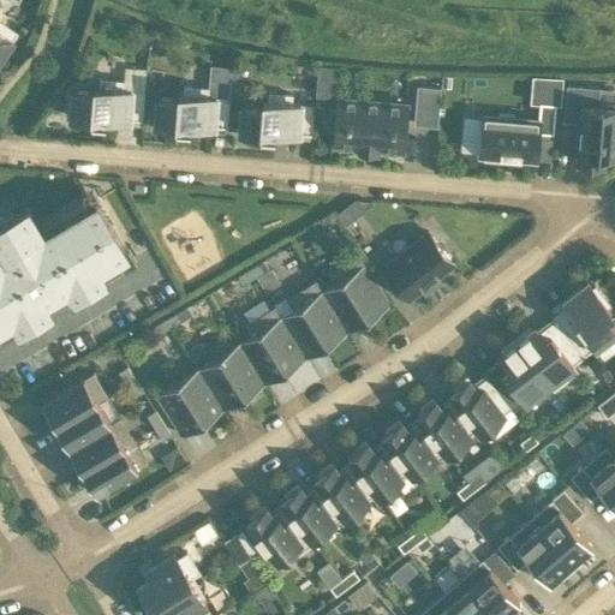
[(0,61),(1,60),(0,59),(0,55),(17,30),(0,18),(0,61)]
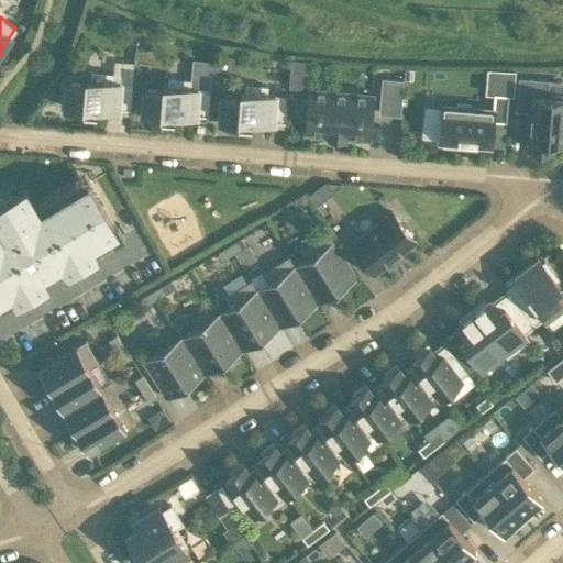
[(96,107),(130,109),(132,81),(112,80),(112,73),(90,70),(90,78),(86,78),(85,84),(67,83),(65,107),(96,109),(96,107)]
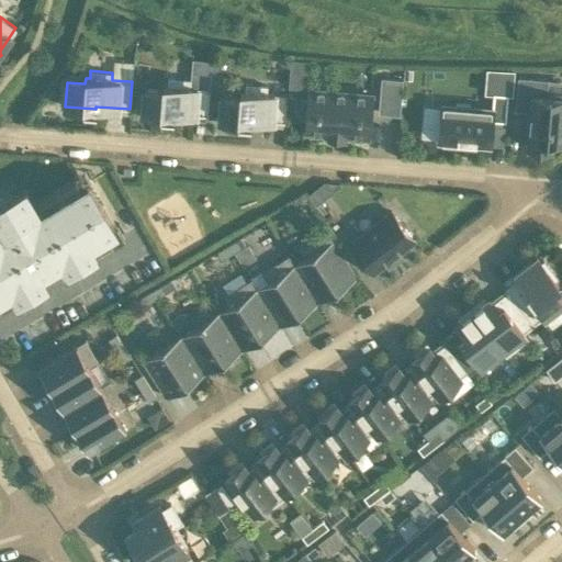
[(513,94),(515,72),(504,71),(503,93),(507,93),(513,94)]
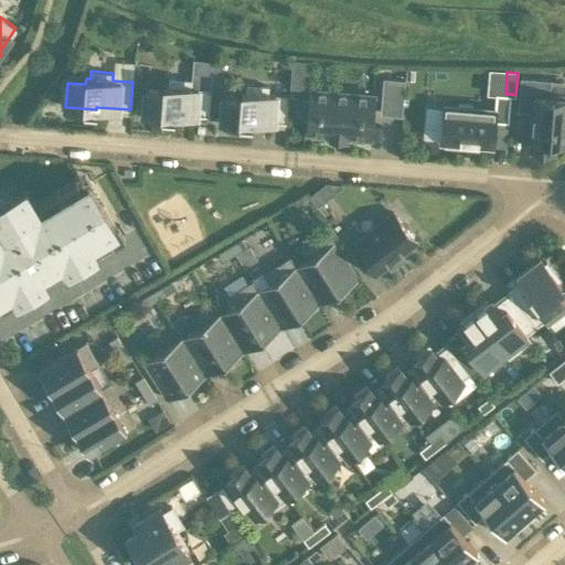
[(145,89),(142,114),(173,116),(173,114),(208,116),(210,88),(190,86),(191,80),(169,77),(168,85),(163,84),(162,91),(145,89)]
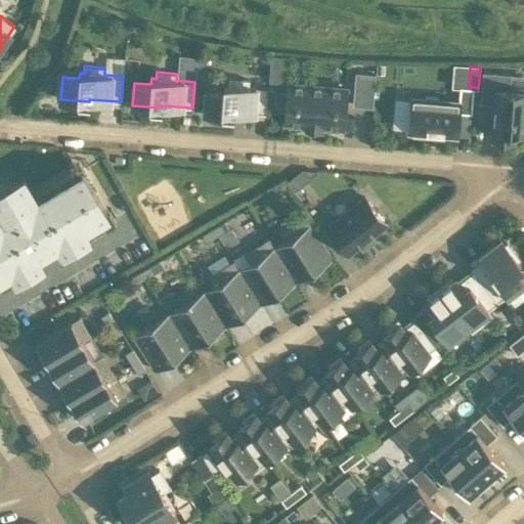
[(354,103),(373,104),(376,73),(356,72),(354,103)]
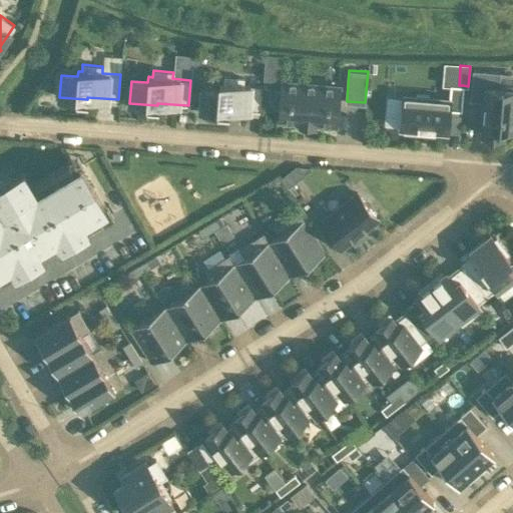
[(512,87),(498,87),(499,73),(474,71),(471,99),(485,100),(482,133),(502,135),(503,126),(512,127),(512,126),(512,87)]
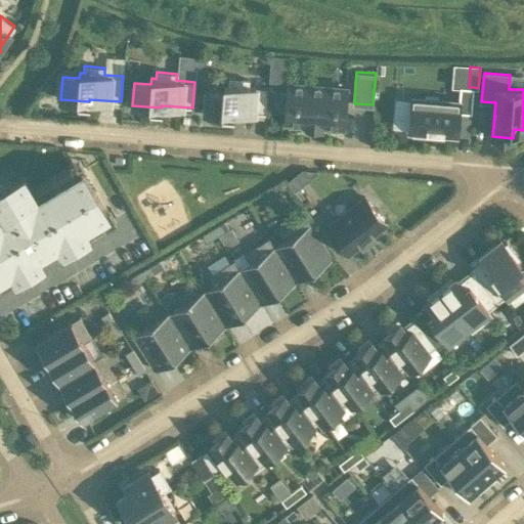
[(207,88),(205,112),(233,114),(233,111),(265,114),(267,88),(249,86),(249,80),(228,78),(227,85),(223,84),(223,90),(207,88)]
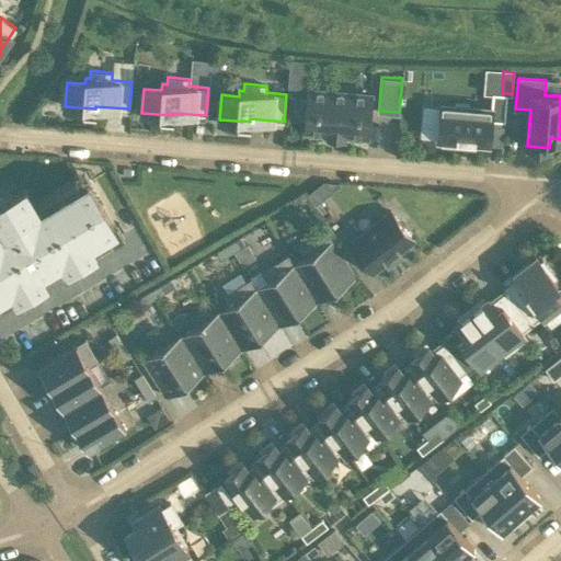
[(343,133),(367,135),(371,94),(307,89),(307,99),(300,99),(299,118),(305,119),(304,129),(328,132),(328,138),(343,139),(343,133)]
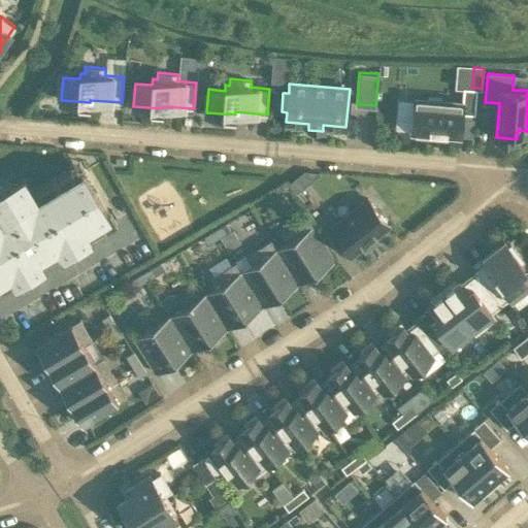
[(428,99),(415,98),(411,132),(416,133),(416,136),(428,137),(428,134),(460,136),(462,112),(474,113),(476,88),(472,88),(463,87),(462,102),(440,100),(440,97),(428,96),(428,99)]
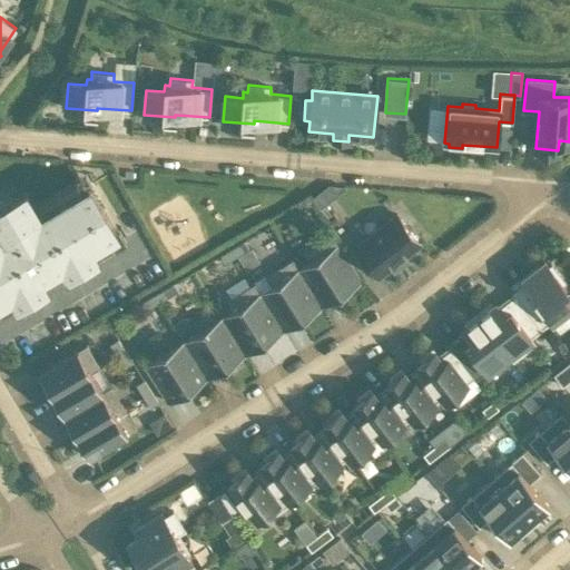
[(26,189),(0,204),(0,308),(45,283),(43,279),(66,265),(68,268),(114,242),(109,233),(115,229),(89,185),(82,188),(77,179),(35,205),(26,189)]
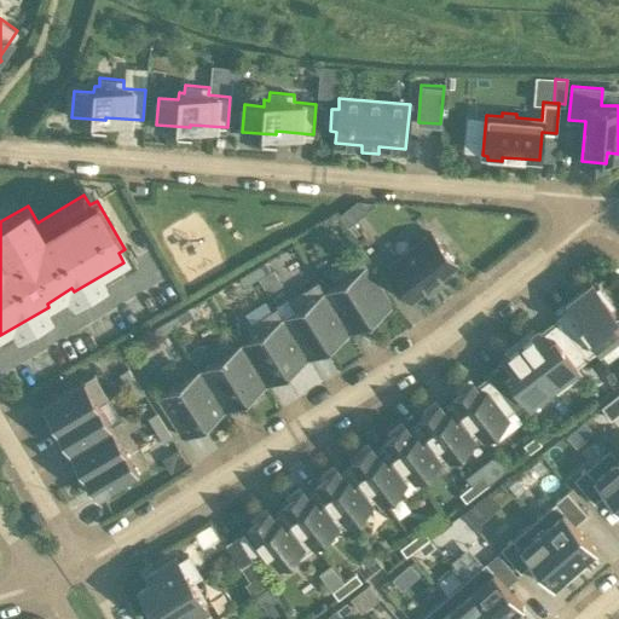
[(374,202),(372,201),(357,200),(340,213),(348,224),(374,202)]
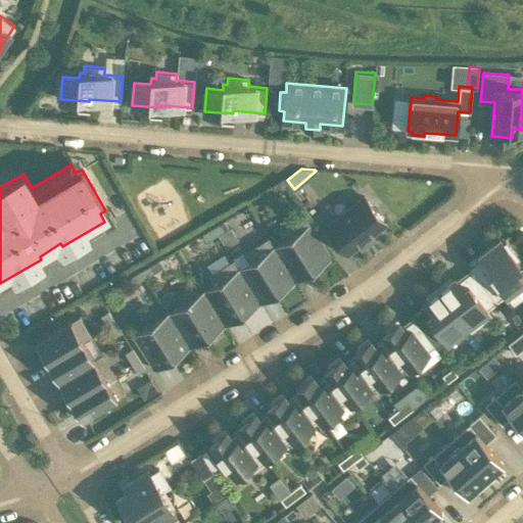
[(284,178),(273,184),(277,191),(288,185),(284,178)]
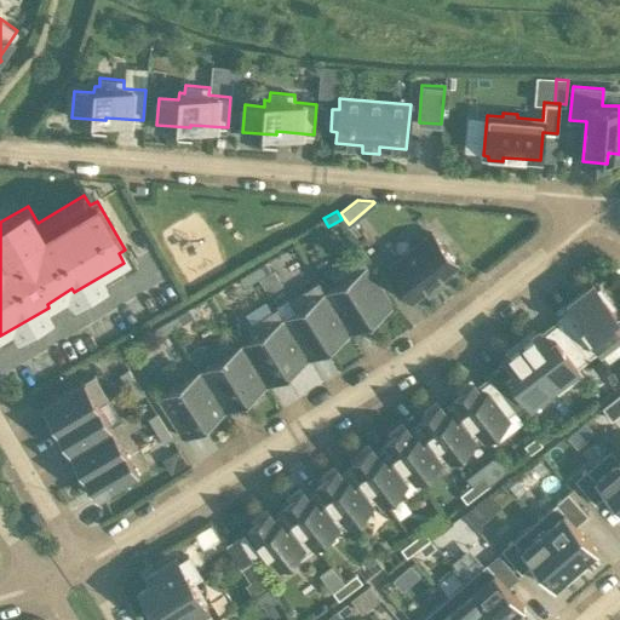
[(431,233),(386,269),(411,300),(426,288),(429,291),(443,279),(441,276),(457,264),(431,233)]
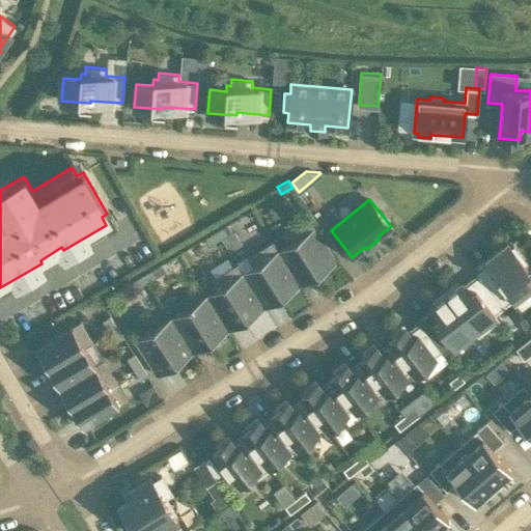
[(287,243),(278,248),(277,249),(300,284),(336,261),(308,218),(282,233),(287,243)]
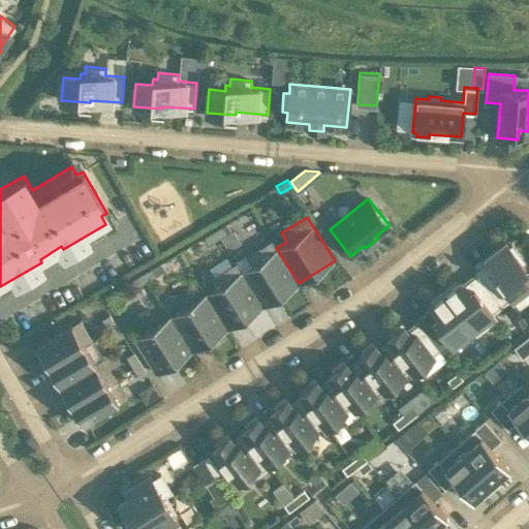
[(230,230),(226,223),(215,229),(219,237),(222,242),(235,235),(231,229),(230,230)]
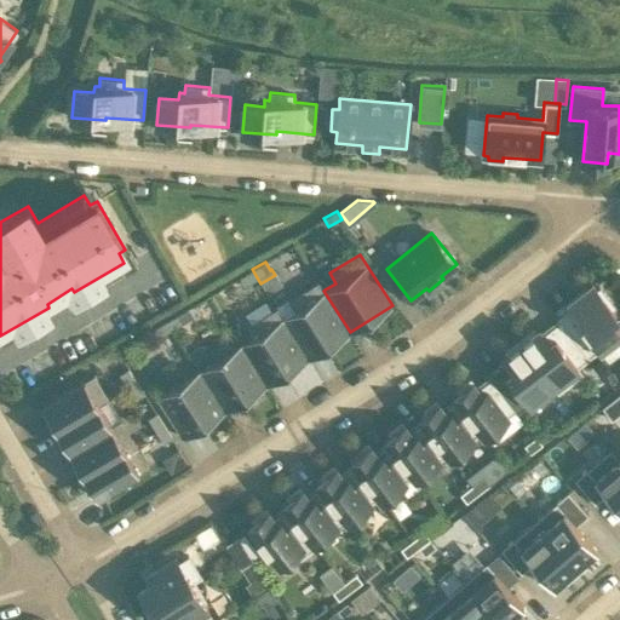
[(245,286),(257,277),(252,269),(239,277),(245,286)]
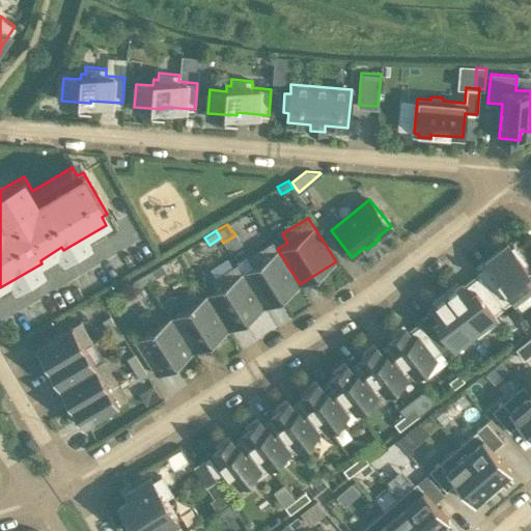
[(252,264),(243,271),(242,271),(263,306),(300,284),(277,249),(278,248),(273,240),(247,256),(252,264)]
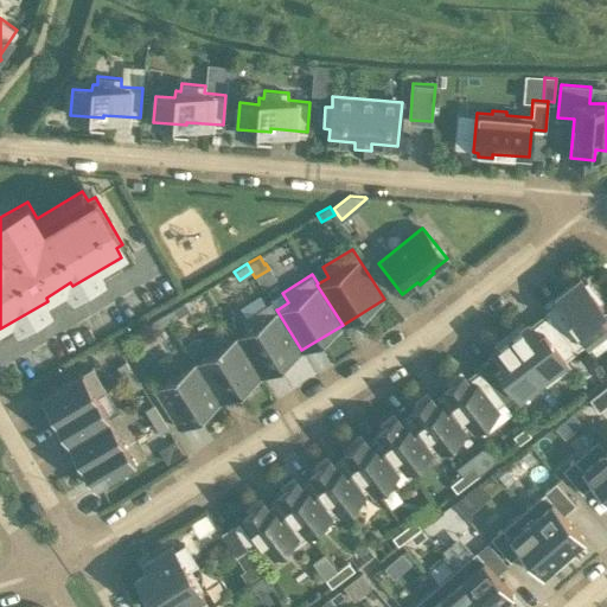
[(545,310),(548,313),(549,313),(577,349),(606,325),(606,321),(596,310),(602,305),(599,301),(601,299),(587,280),(585,282),(580,276),(564,288),(568,293),(545,310)]
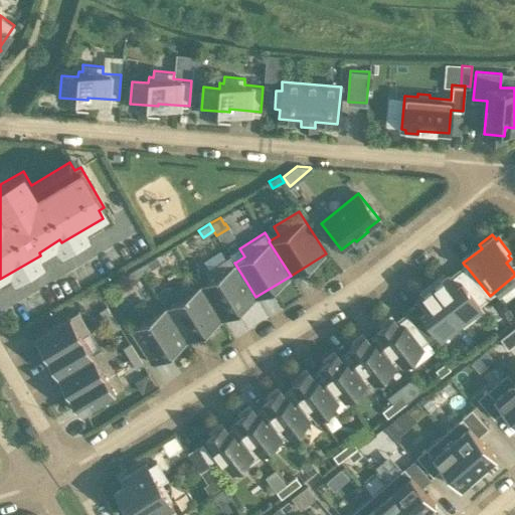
[(210,279),(200,285),(221,319),(255,297),(234,263),(235,263),(230,254),(204,271),(210,279)]
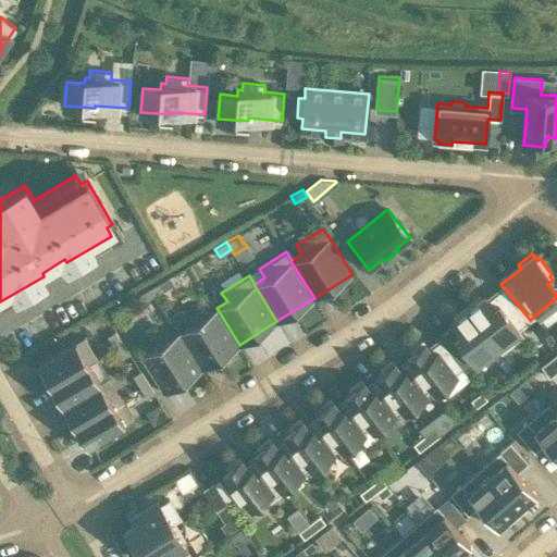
[(162,280),(150,287),(156,295),(166,287),(173,284),(169,276),(162,280)]
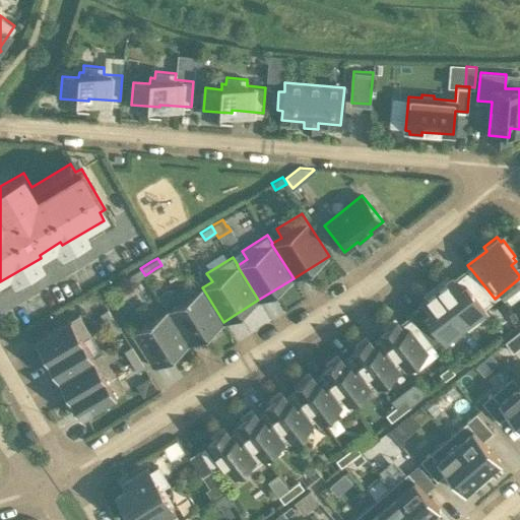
[(134,281),(145,275),(140,268),(130,274),(134,281)]
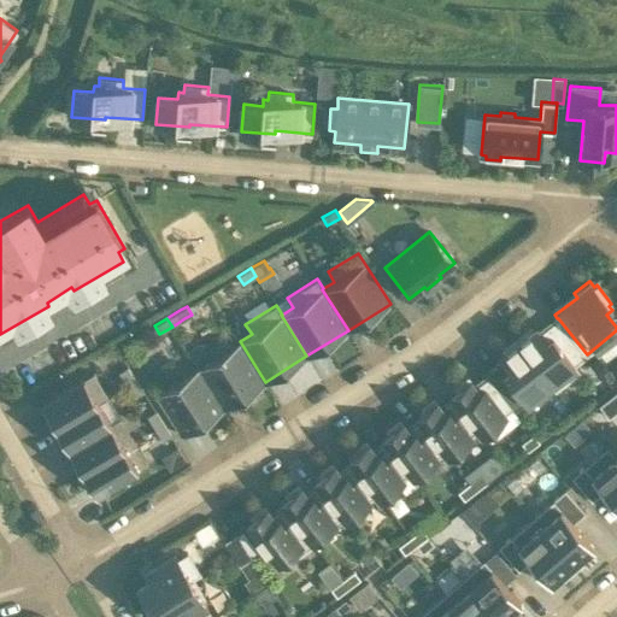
[(575,364),(587,354),(558,318),(557,318),(540,331),(536,327),(533,329),(532,327),(516,338),(551,382),(550,383),(556,389),(580,370),(575,364)]
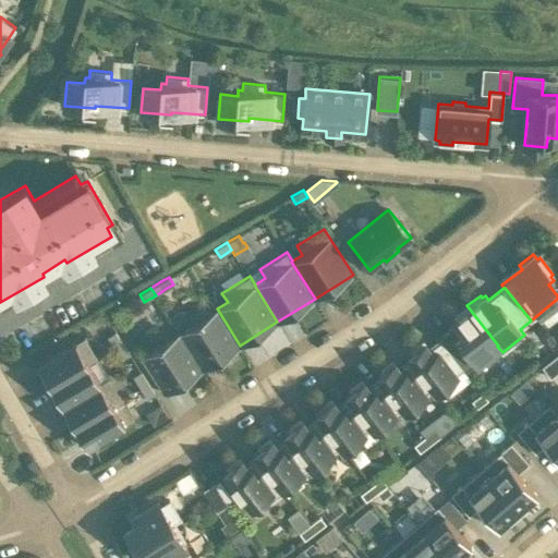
[(439,338),(441,340),(463,368),(465,371),(497,347),(498,346),(466,305),(453,316),(456,318),(452,320),(456,325),(439,338)]
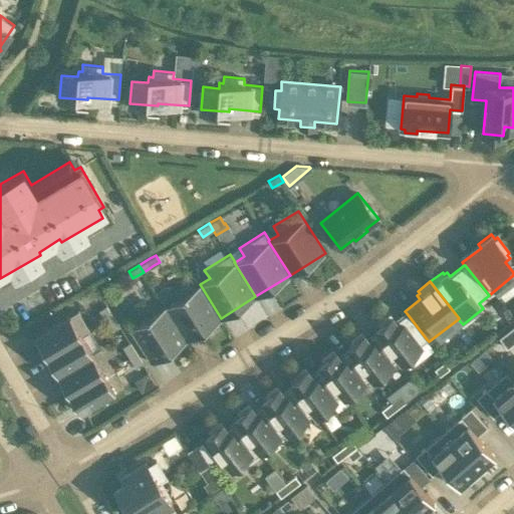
[(200,284),(165,305),(187,340),(221,318),(200,284)]
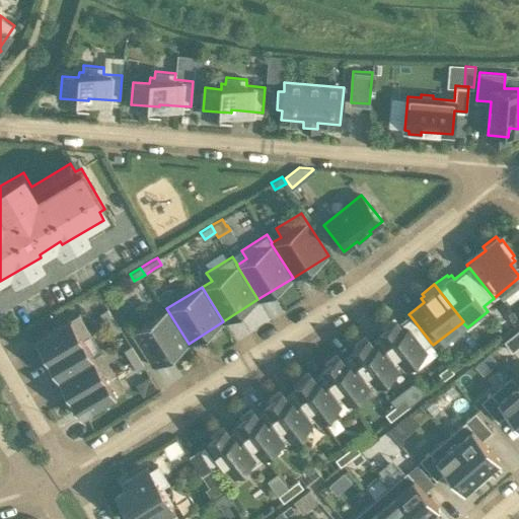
[(99,312),(106,323),(114,318),(106,308),(99,312)]
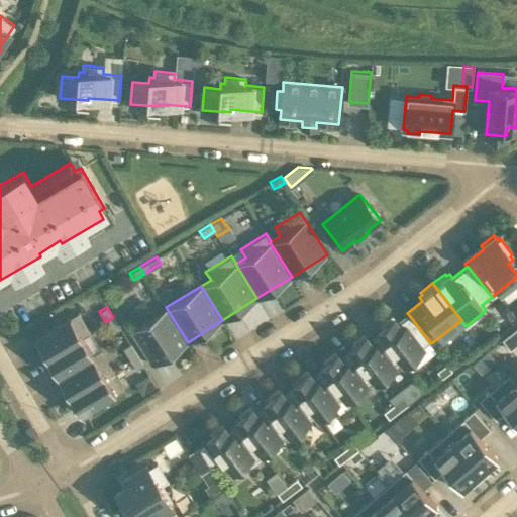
[(152,365),(188,342),(166,307),(130,329),(152,365)]
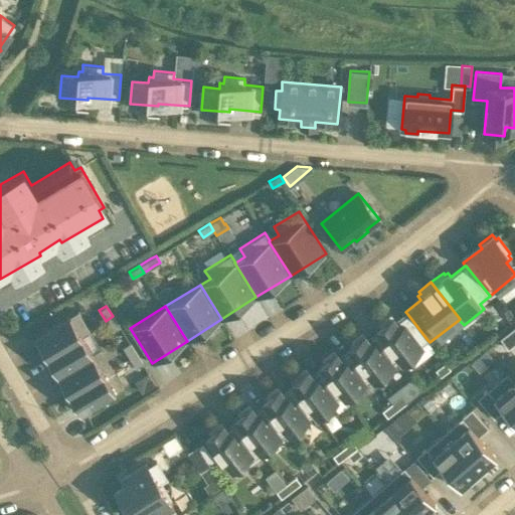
[(35,336),(46,355),(90,330),(78,311),(35,336)]
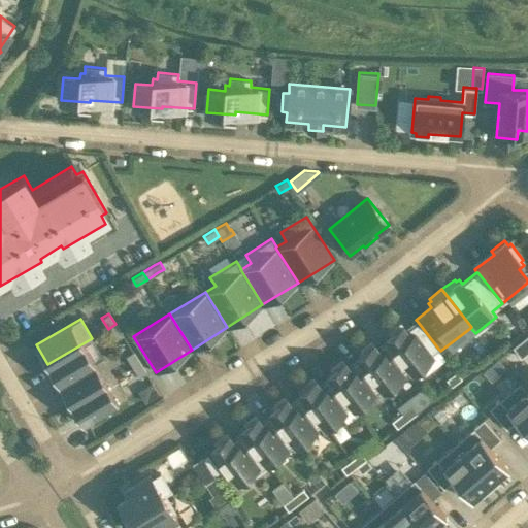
[(411,369),(438,349),(418,322),(406,330),(400,322),(389,331),(391,333),(386,337),(389,340),(409,367),(411,369)]
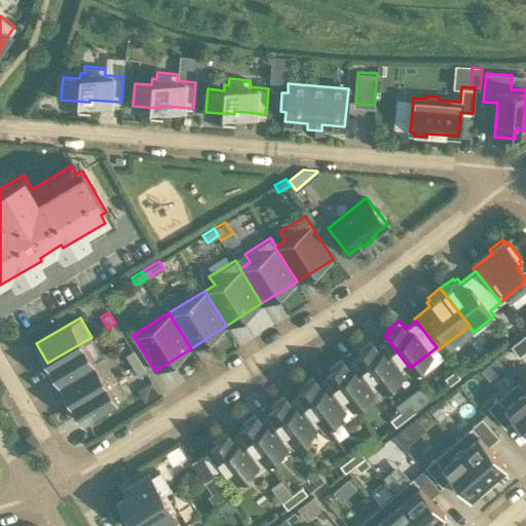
[(122,334),(115,323),(108,328),(115,338),(122,334)]
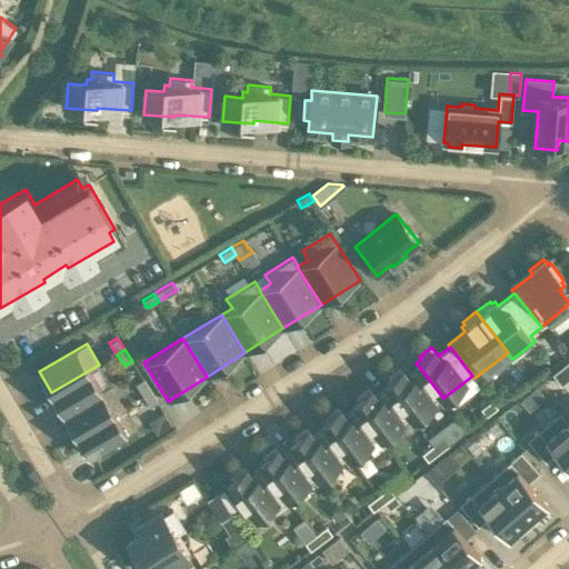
[(561,385),(568,378),(568,359),(552,373),(561,385)]
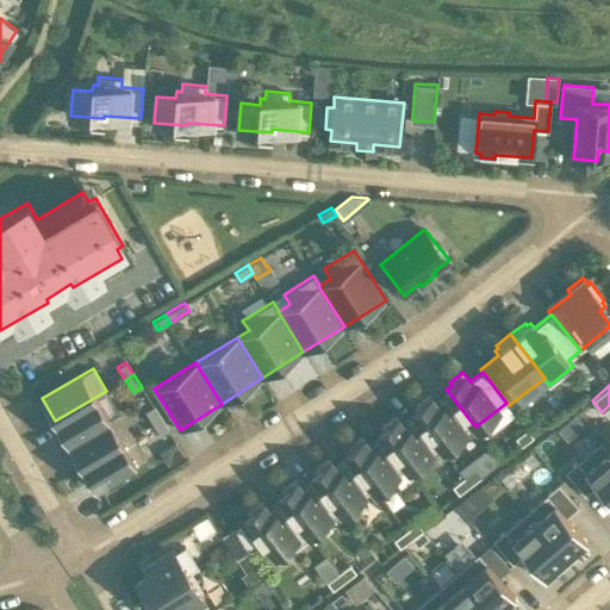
[(106,391),(55,421),(68,443),(119,414),(106,391)]
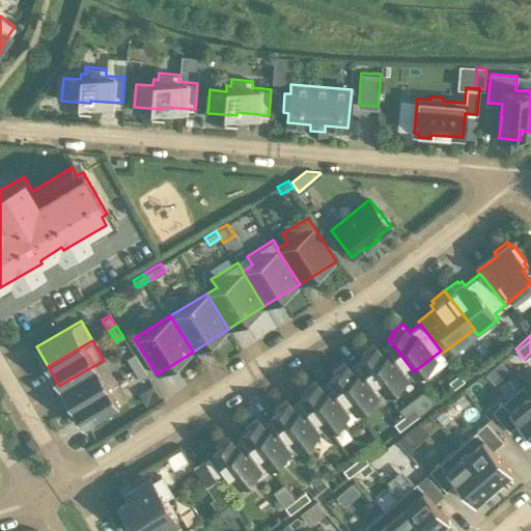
[(359,357),(361,361),(362,360),(383,388),(385,390),(412,369),(391,342),(380,351),(373,342),(362,352),(363,354),(359,357)]
